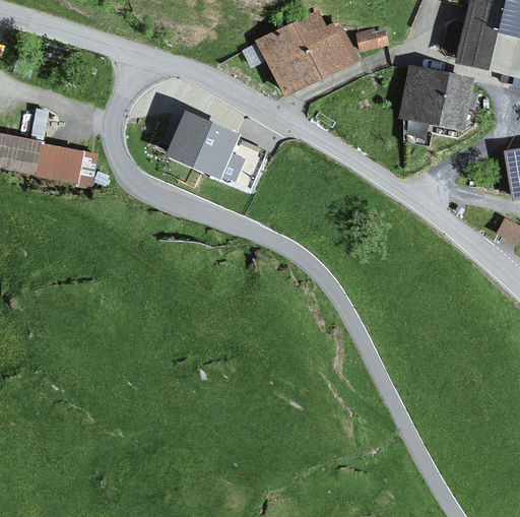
[(469,0),(468,6),(453,64),(519,78),(519,0),(469,0)]
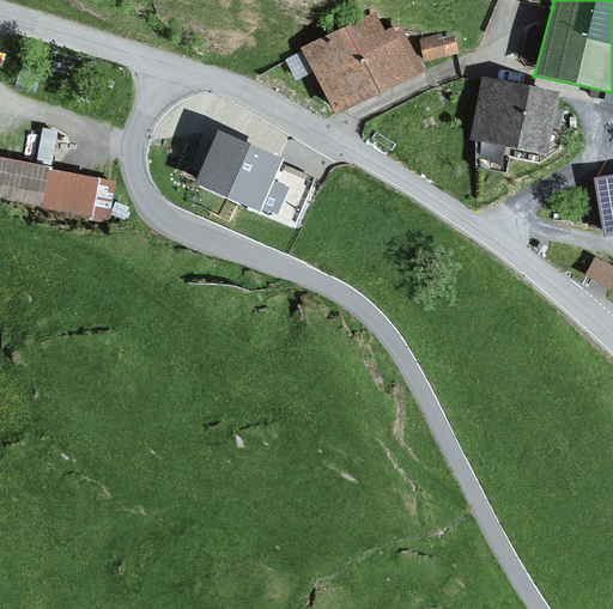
[(375,13),(340,30),(372,97),(424,73),(400,24),(383,31),(375,13)]
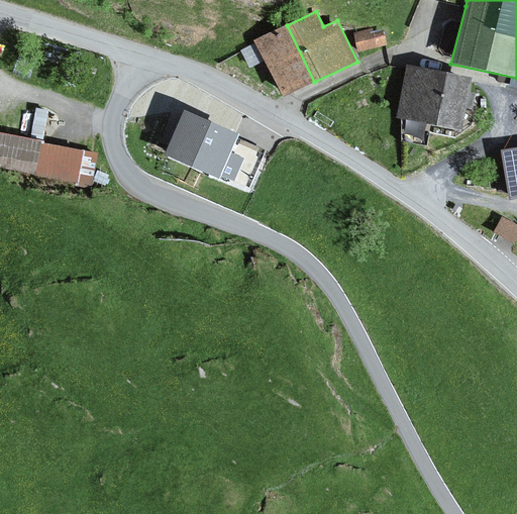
[(382,24),(353,31),(357,50),(386,43),(382,24)]
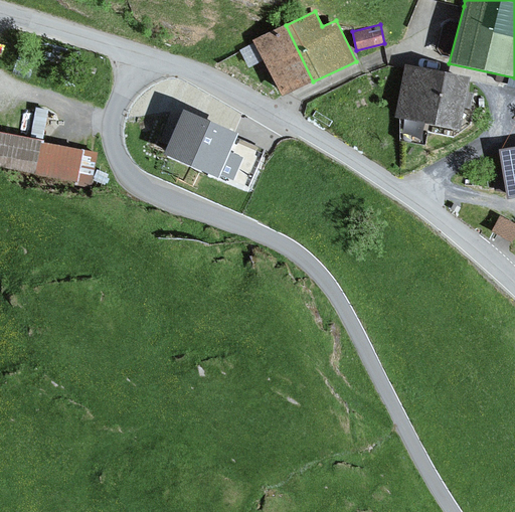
[(313,81),(286,25),(252,41),(262,59),(281,98),(313,81)]
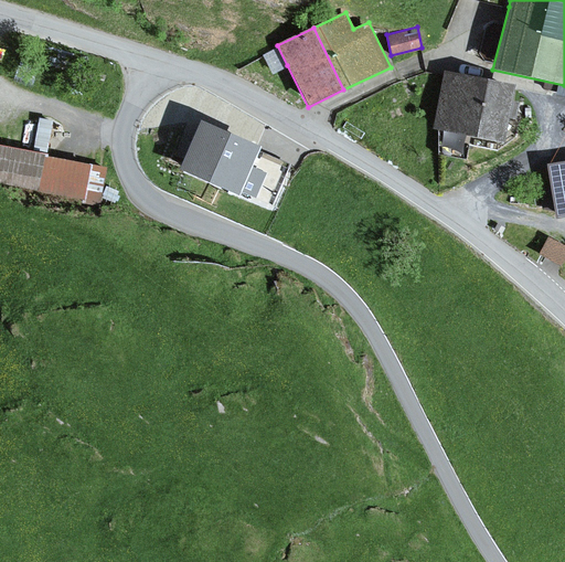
[(287,65),(277,45),(262,52),(272,73),(287,65)]
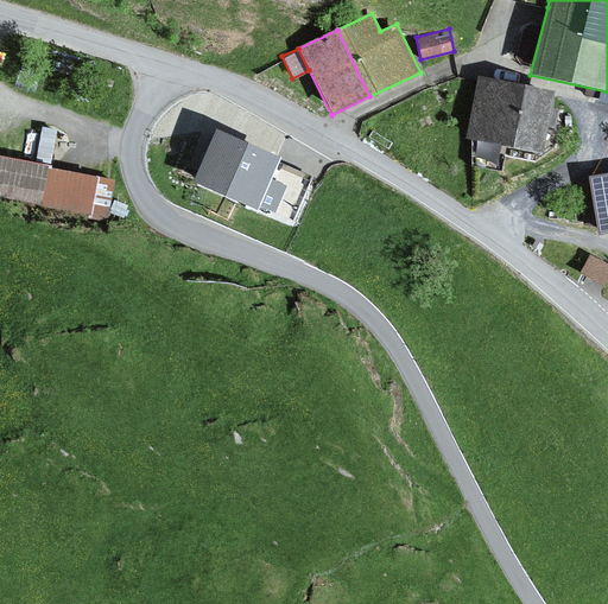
[(10,55),(5,71),(21,77),(26,61),(10,55)]
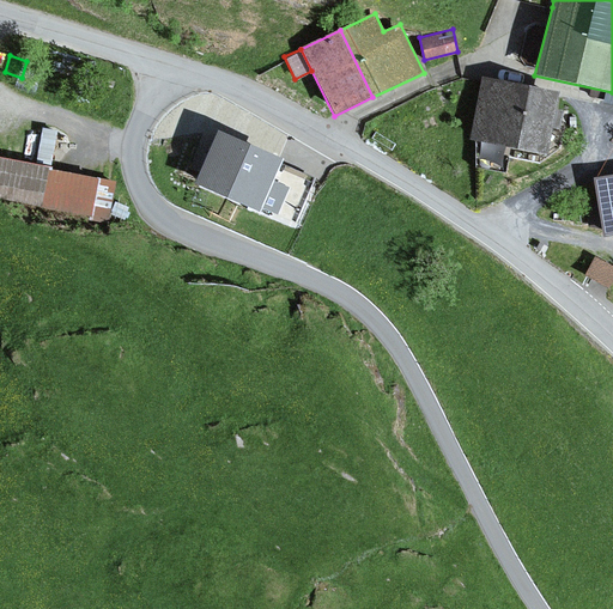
[(558,92),(483,78),(471,139),(545,153),(551,126),(560,128),(564,109),(554,108),(558,92)]
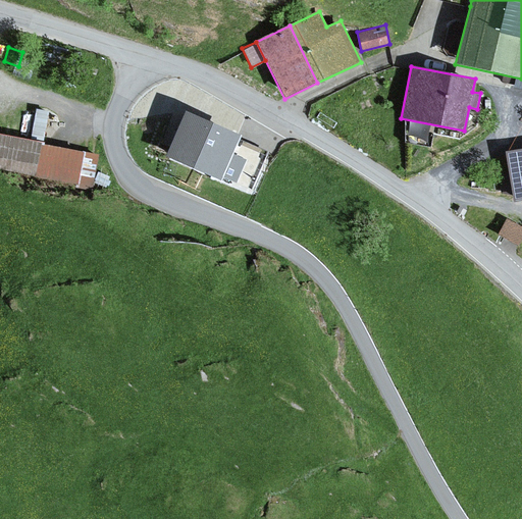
[(241,135),(183,109),(163,155),(218,179),(220,174),(237,182),(247,158),(232,152),(239,138),(241,135)]
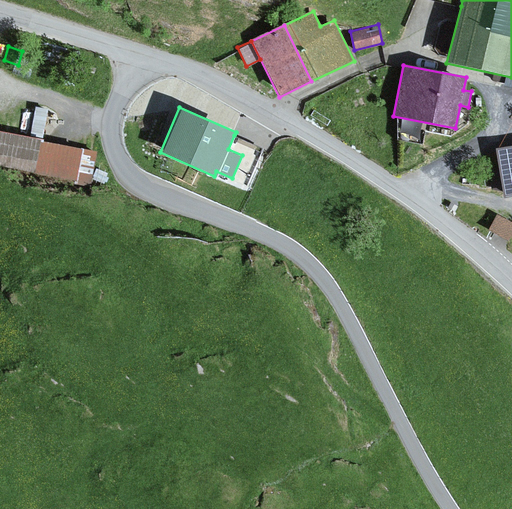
[(43,138),(0,130),(0,164),(91,181),(96,151),(42,141),(43,138)]
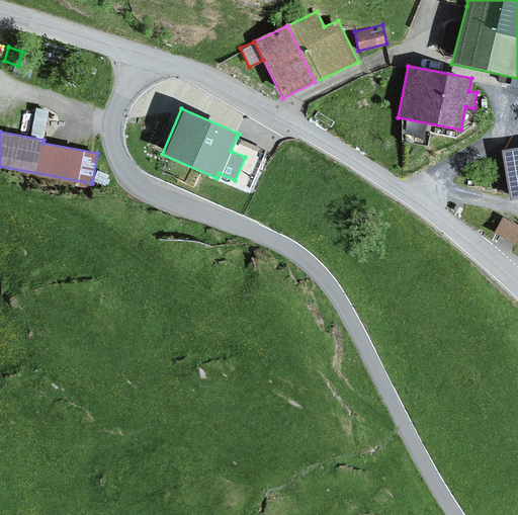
[(265,149),(237,137),(231,151),(245,157),(235,180),(250,186),(265,149)]
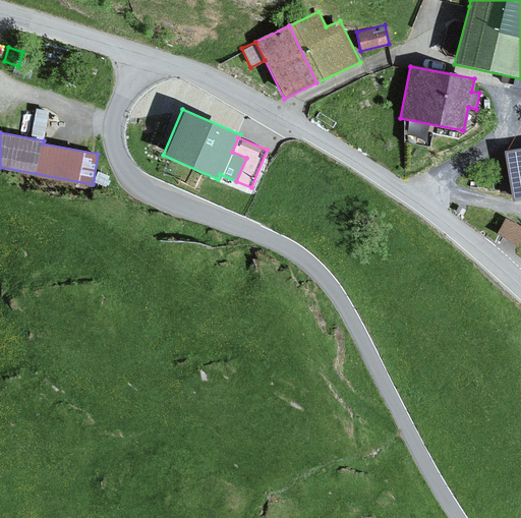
[(520,148),(504,151),(507,169),(496,170),(499,194),(513,192),(513,198),(520,196),(520,148)]
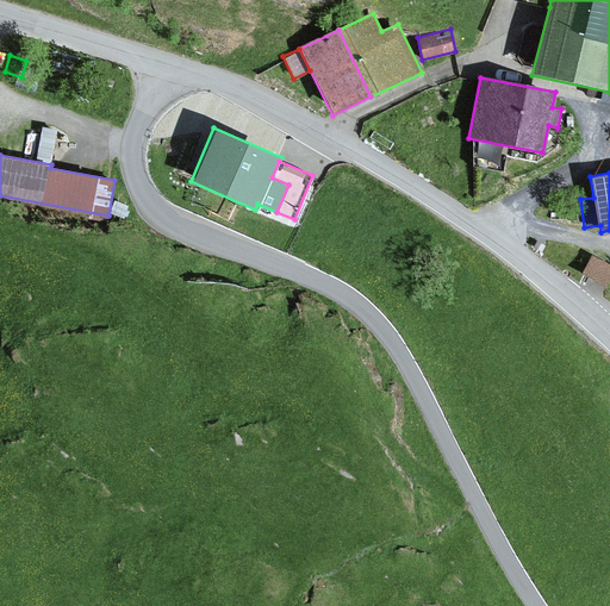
[(609,264),(591,254),(580,272),(603,285),(609,270),(609,264)]
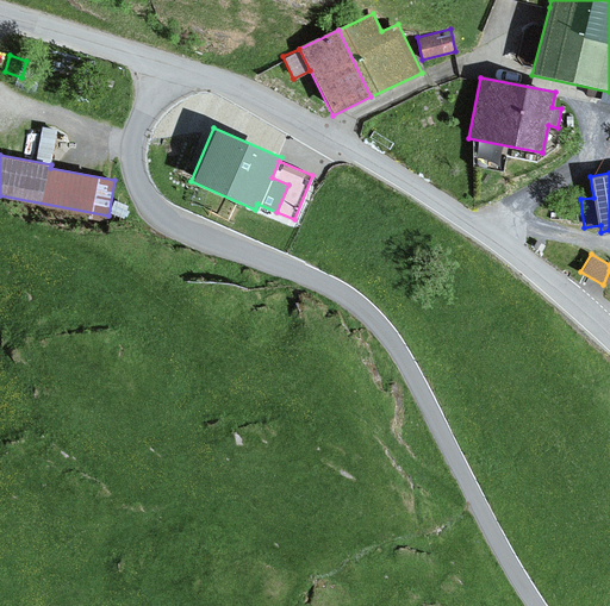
All buildings are outlined.
